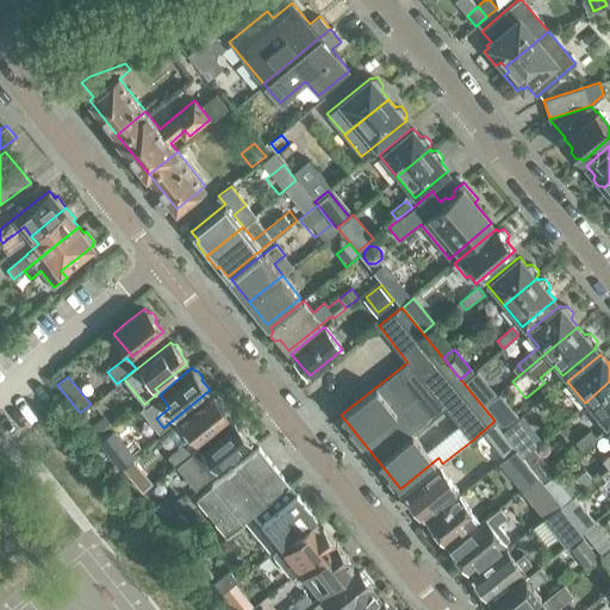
[(609,381),(585,403),(603,424),(609,418),(609,381)]
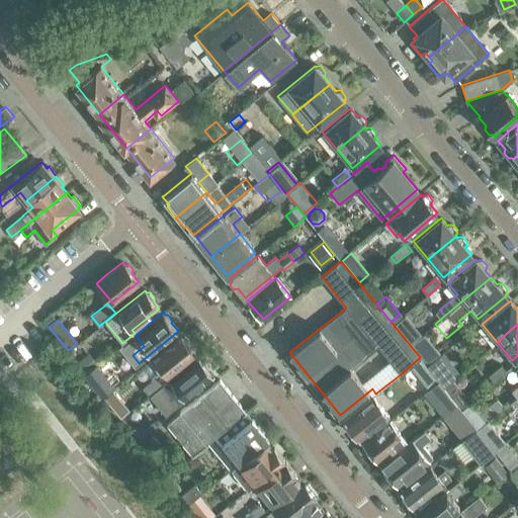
[(420,335),(412,325),(401,334),(409,344),(420,335)]
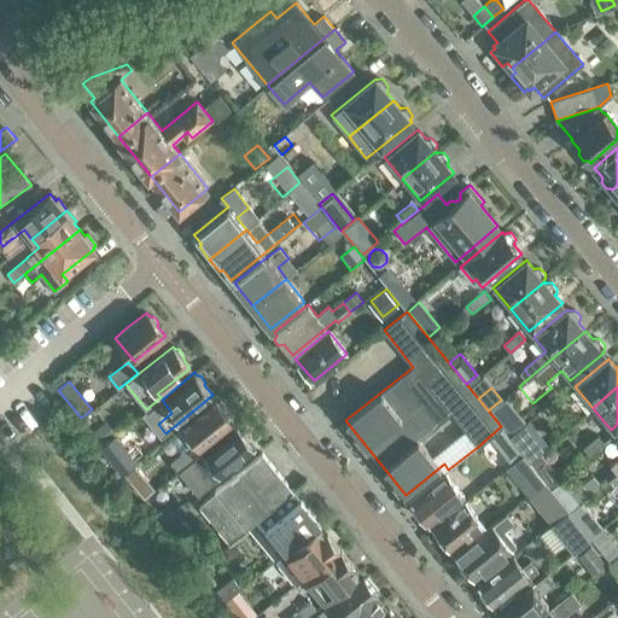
[(505,397),(489,412),(501,426),(508,436),(524,421),(520,417),(518,419),(514,414),(517,412),(505,397)]
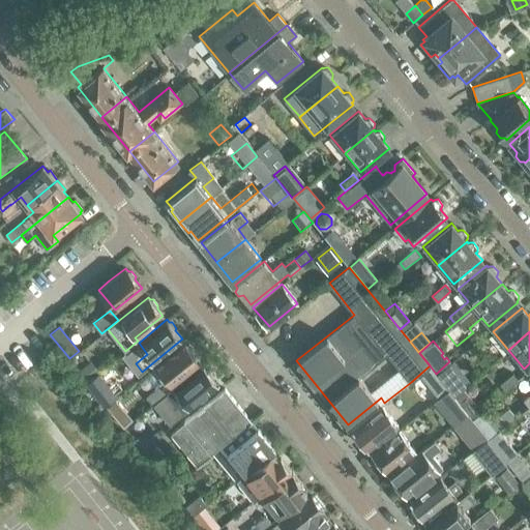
[(195,351),(189,345),(185,345),(184,343),(153,367),(162,380),(157,384),(156,388),(147,396),(153,405),(154,404),(171,390),(168,387),(200,361),(194,354),(195,351)]
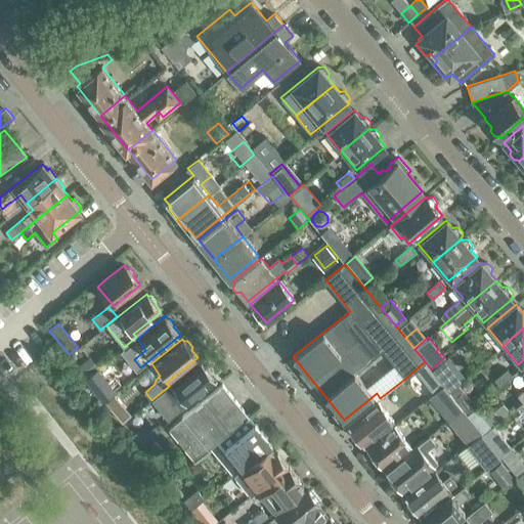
[(91,355),(79,365),(87,376),(99,365),(91,355)]
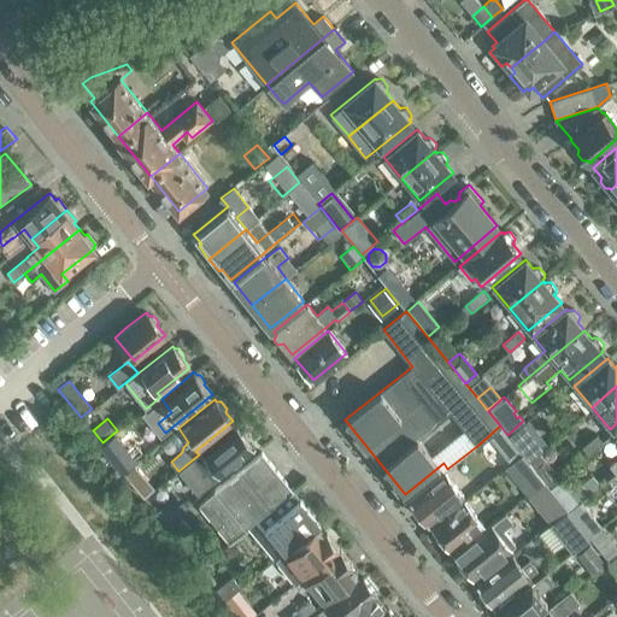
[(526,421),(507,435),(517,448),(522,453),(528,462),(538,453),(546,446),(526,421)]
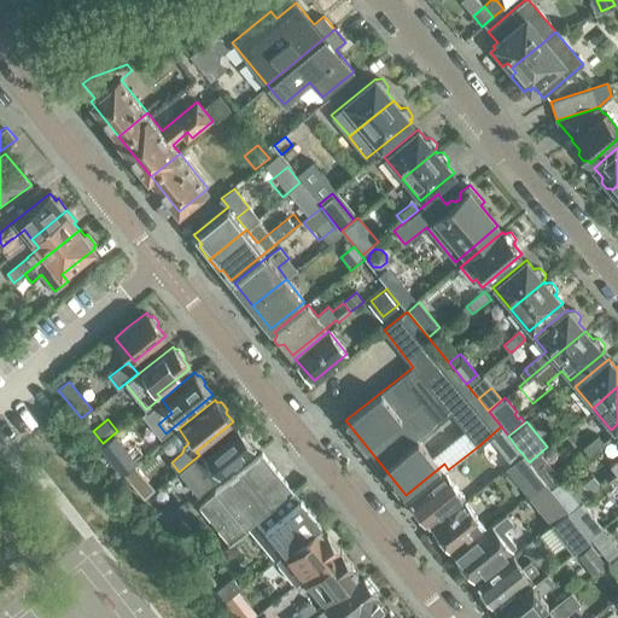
[(248,435),(243,427),(239,429),(237,425),(199,455),(180,471),(198,494),(222,474),(255,448),(246,438),(248,435)]
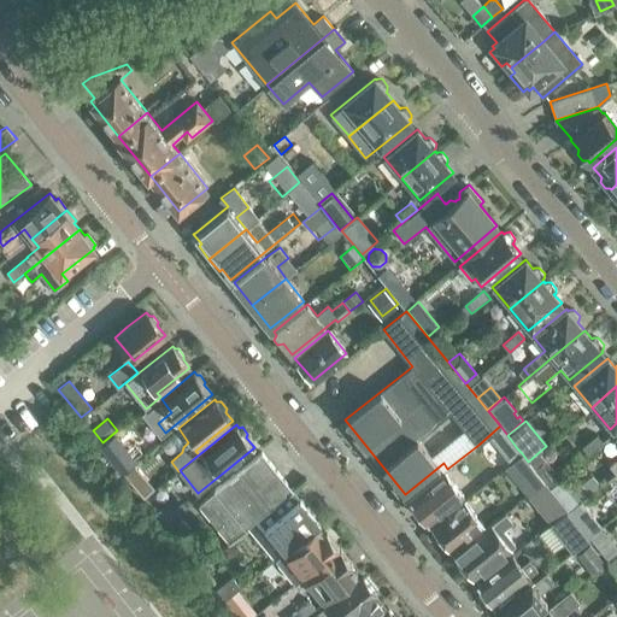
[(522,453),(517,448),(507,435),(500,425),(489,435),(511,463),(522,453)]
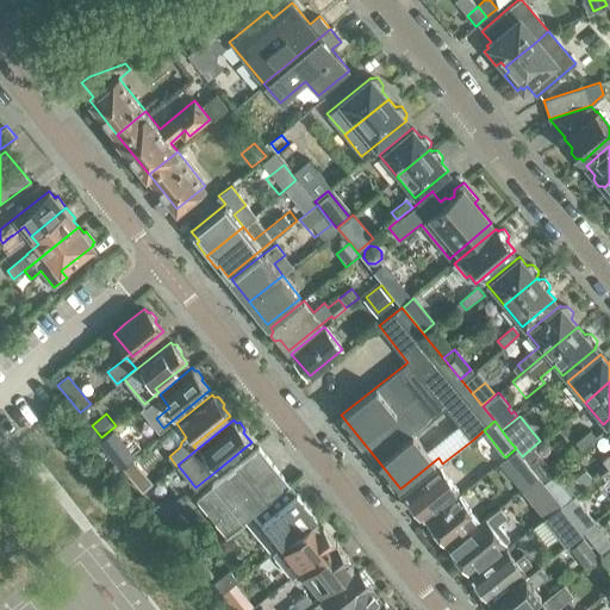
[(599,433),(593,425),(572,442),(579,449),(599,433)]
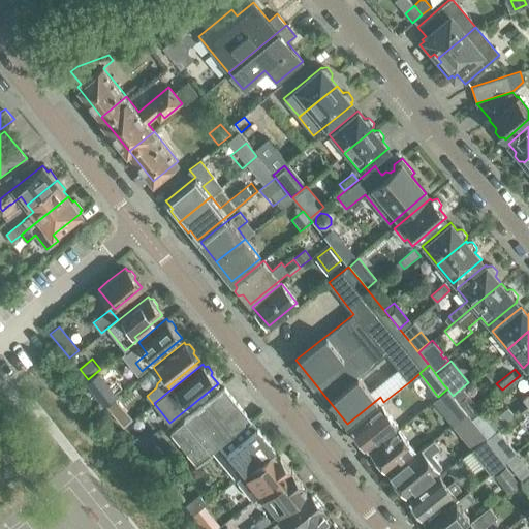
[(107,386),(97,395),(104,404),(116,396),(107,386)]
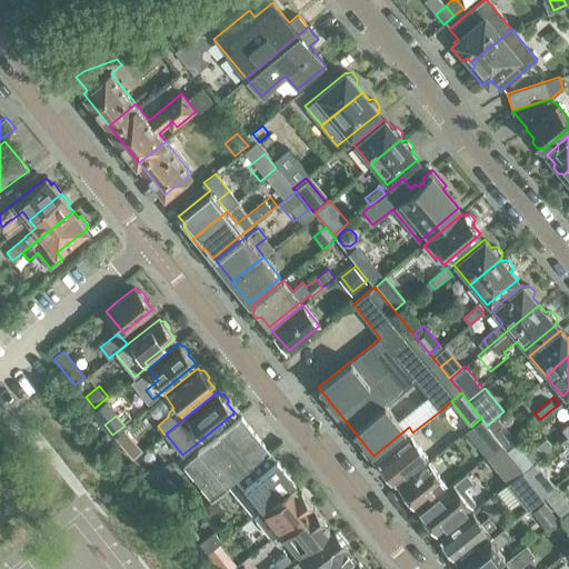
[(237,477),(238,478),(270,451),(241,417),(183,465),(211,498),(237,477)]
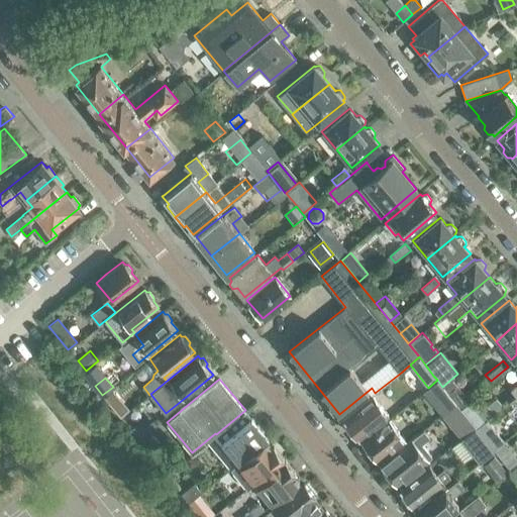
[(428,388),(446,411),(456,404),(447,393),(442,387),(437,380),(428,388)]
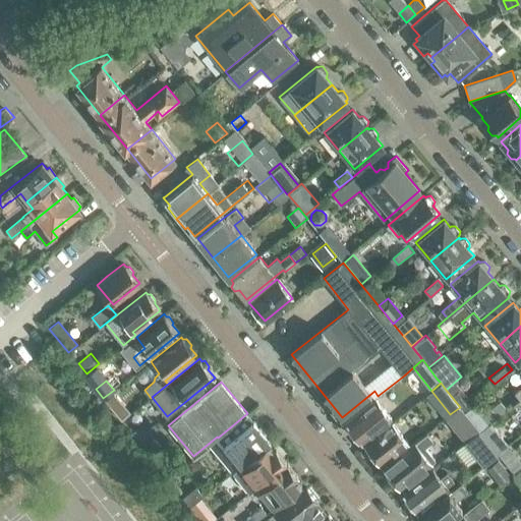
[(454,383),(446,390),(451,396),(459,389),(454,383)]
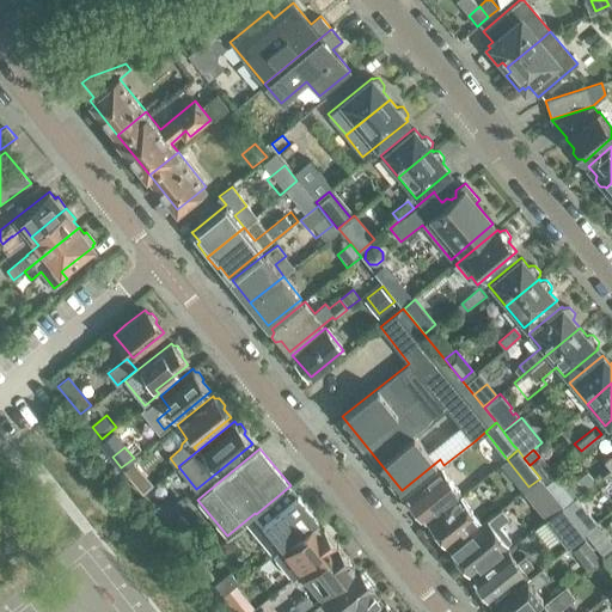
[(130,460),(122,469),(132,479),(141,472),(130,460)]
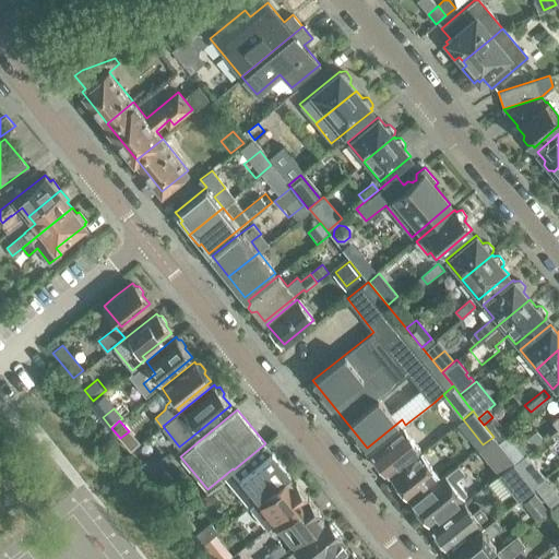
[(403,427),(371,452),(372,454),(371,455),(380,466),(381,465),(388,473),(419,448),(403,427)]
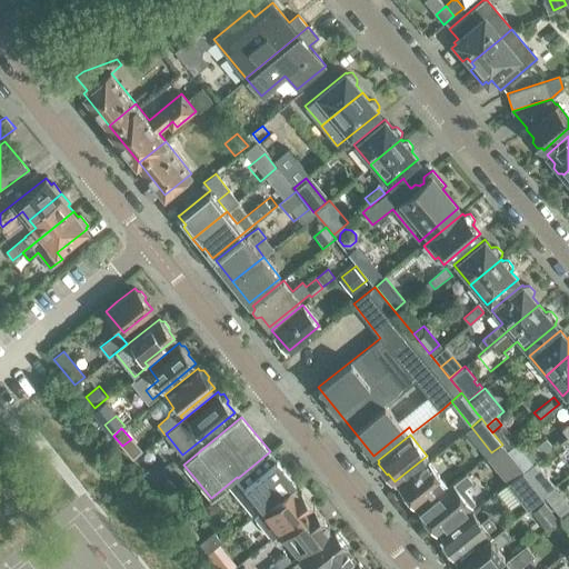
[(552,448),(547,440),(527,456),(533,463),(546,453),(552,448)]
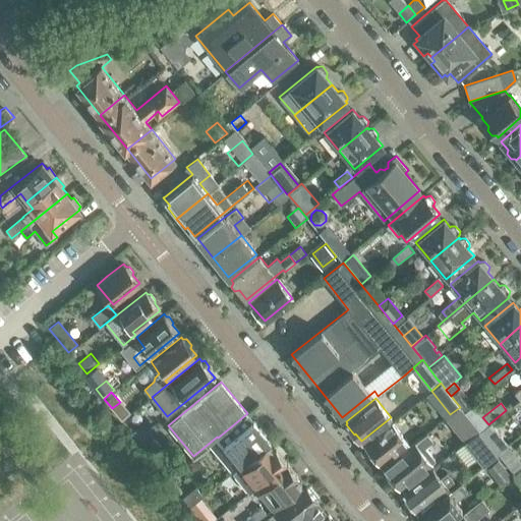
[(468,417),(479,431),(488,424),(482,417),(473,405),(464,413),(468,417)]
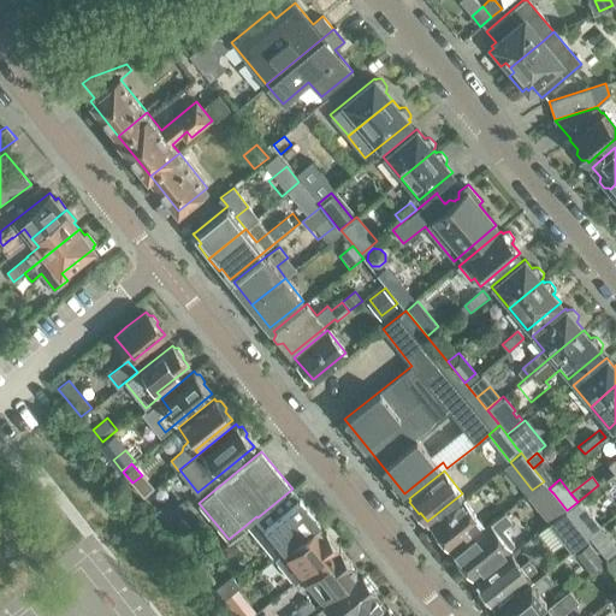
[(598,485),(591,491),(598,501),(612,490),(604,480),(598,485)]
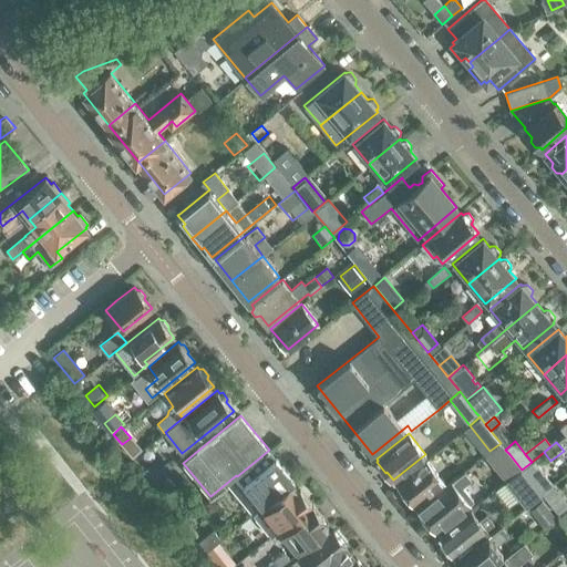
[(509,454),(505,450),(501,443),(490,451),(498,462),(509,454)]
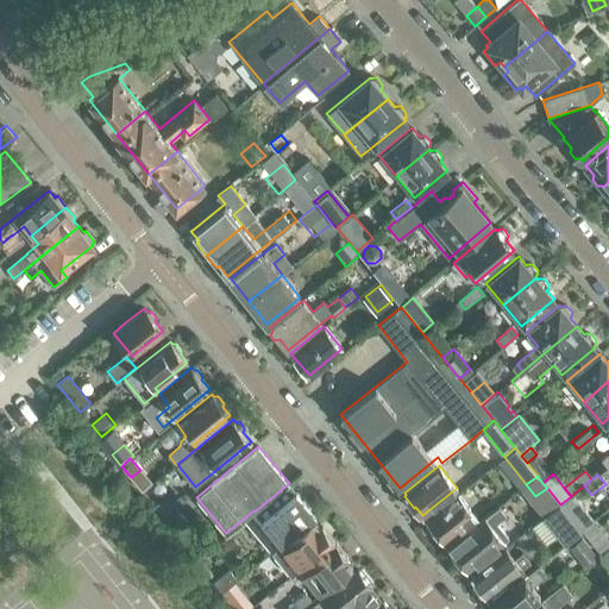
[(257,539),(270,553),(272,551),(313,518),(315,516),(289,483),(255,512),(269,529),(257,539)]
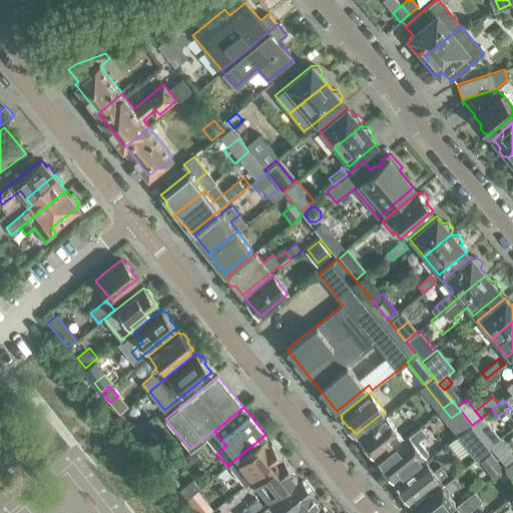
[(385,416),(359,437),(375,457),(401,435),(385,416)]
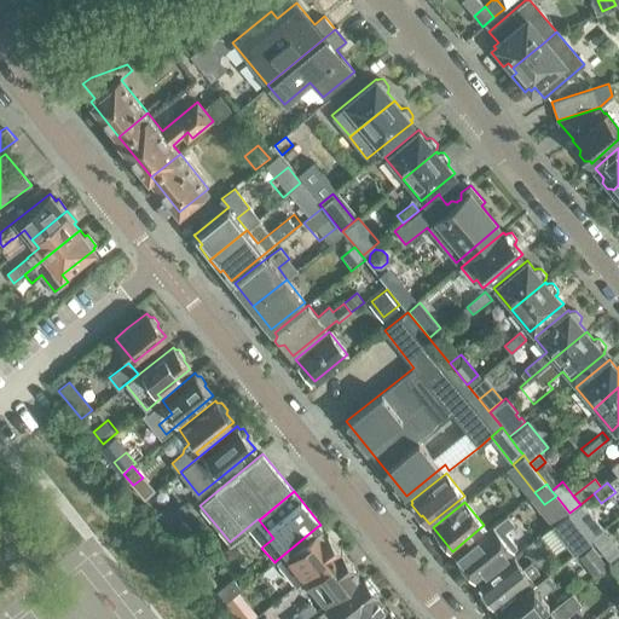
[(158,514),(166,522),(177,514),(169,505),(158,514)]
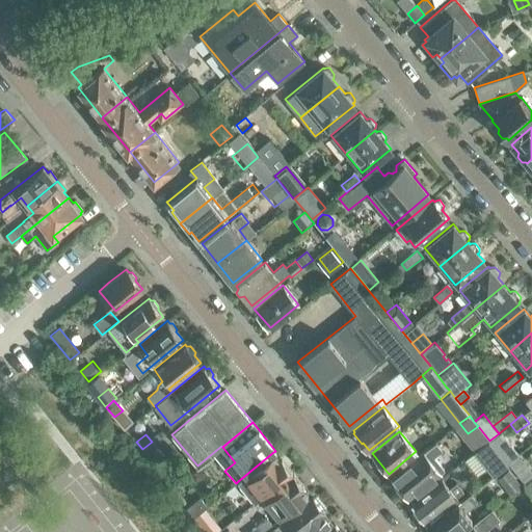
[(489,441),(475,453),(493,475),(507,462),(489,441)]
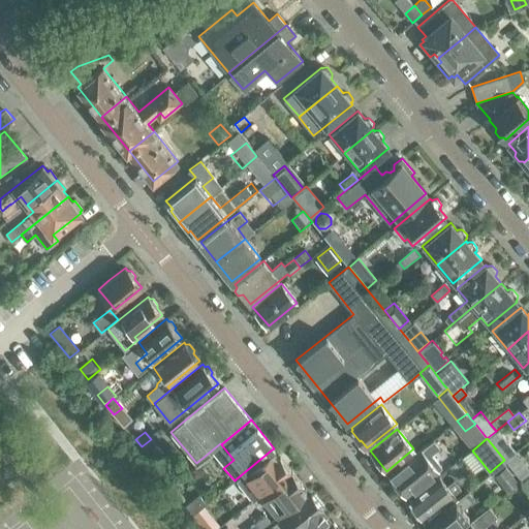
[(179,474),(153,439),(142,447),(168,483),(179,474)]
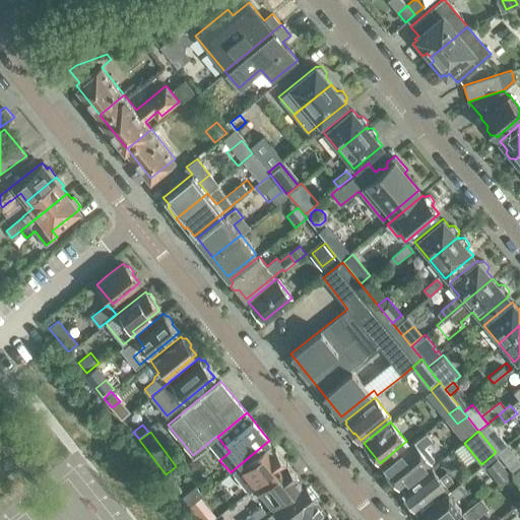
[(426,433),(409,445),(383,467),(399,486),(426,465),(434,458),(424,446),(431,439),(426,433)]
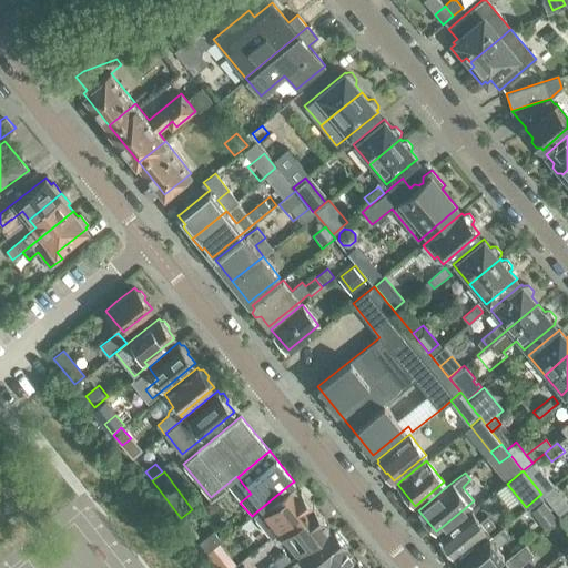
[(549,487),(540,475),(533,482),(541,494),(549,487)]
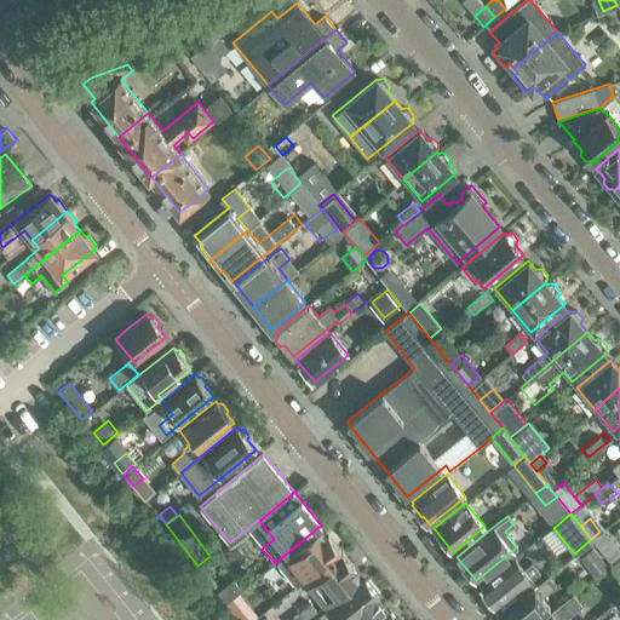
[(277,561),(297,585),(305,579),(342,551),(328,534),(326,535),(319,527),(277,561)]
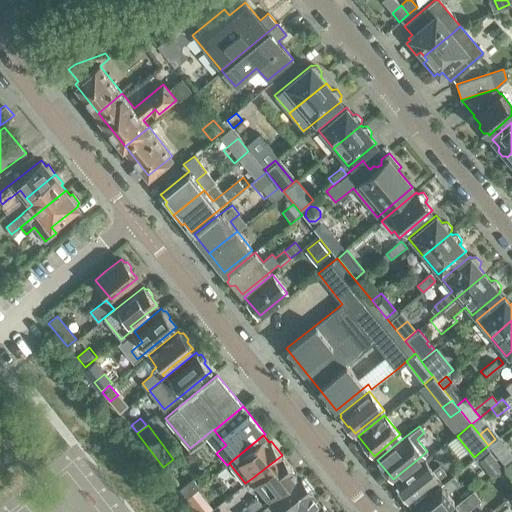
[(511,454),(505,446),(495,454),(505,466),(511,459),(511,454)]
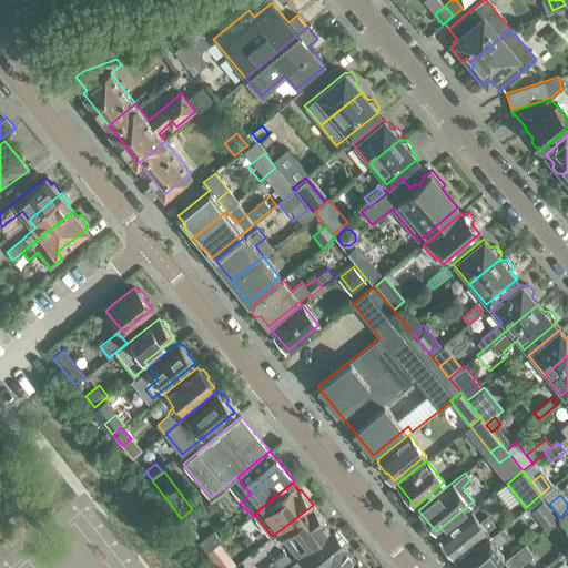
[(545,527),(558,517),(541,497),(528,507),(545,527)]
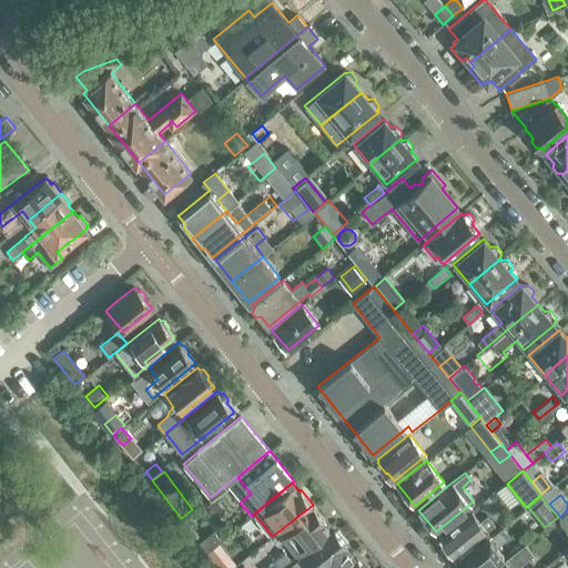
[(323,520),(325,519),(313,505),(280,530),(298,554),(330,529),(323,520)]
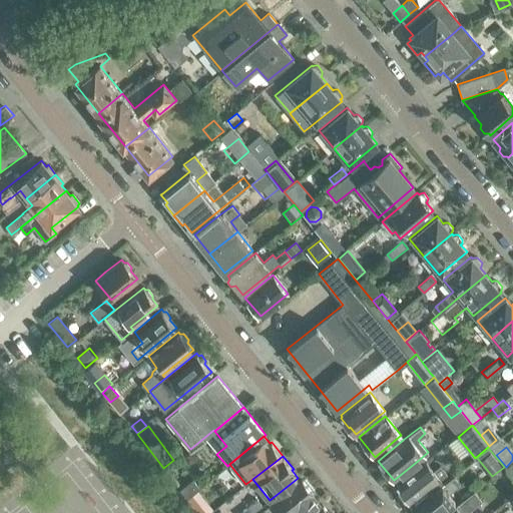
[(411,502),(412,502),(440,479),(446,474),(439,466),(433,471),(425,461),(397,484),(411,502)]
